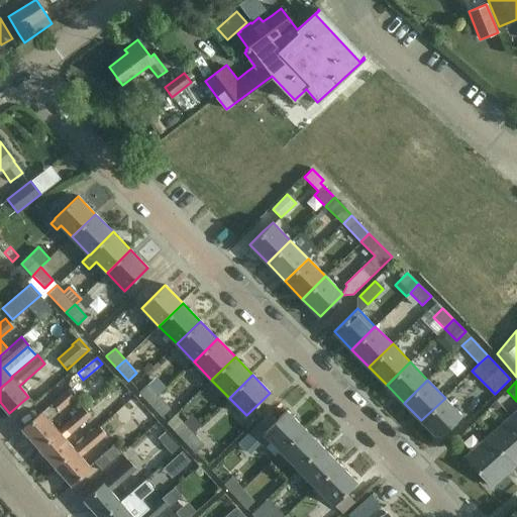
[(139,392),(150,404),(159,397),(146,385),(139,392)]
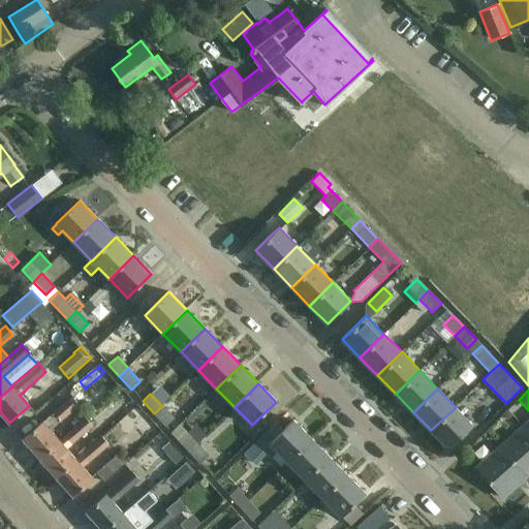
[(76,407),(69,399),(54,412),(62,421),(76,407)]
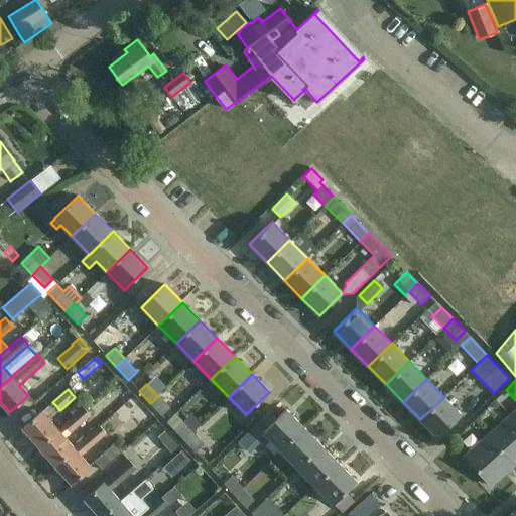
[(169,408),(158,396),(150,403),(161,416),(169,408)]
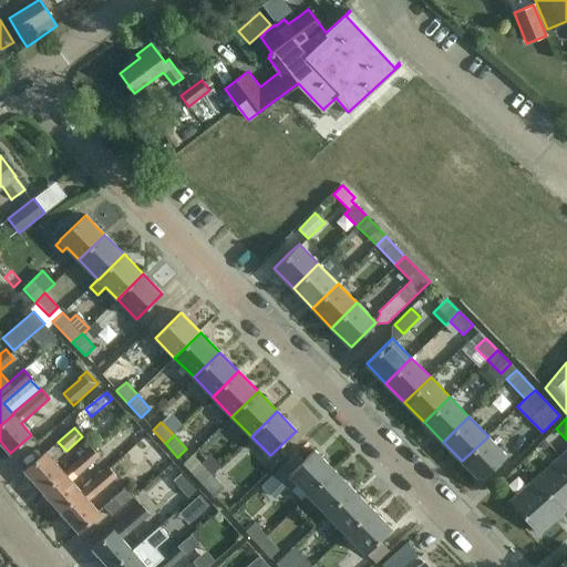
[(157,467),(163,473),(164,475),(173,467),(145,436),(130,450),(140,461),(146,455),(157,467)]
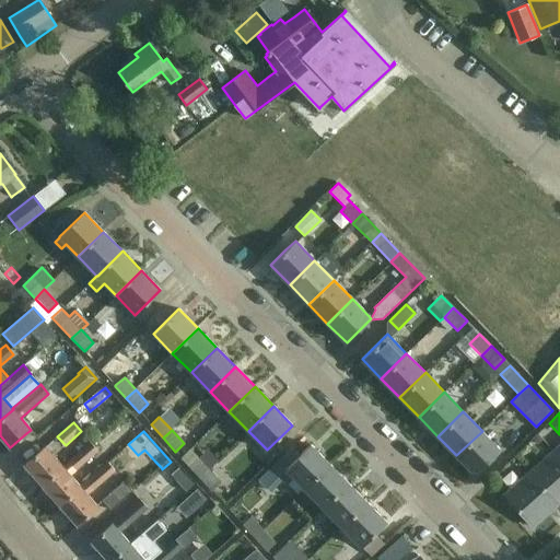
[(482,431),(456,455),(475,475),(501,450),(482,431)]
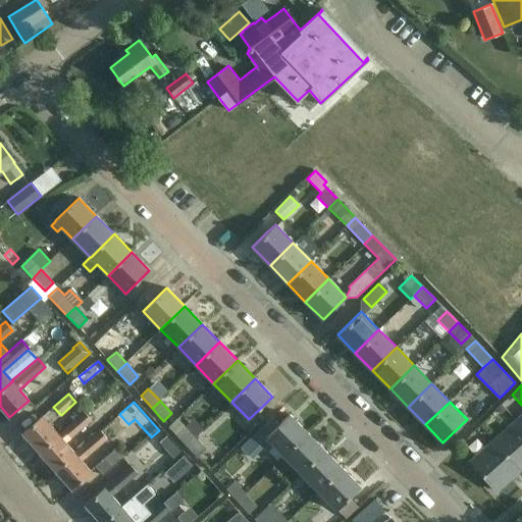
[(40,452),(56,470),(74,454),(74,453),(66,444),(92,421),(84,412),(58,434),(40,452)]
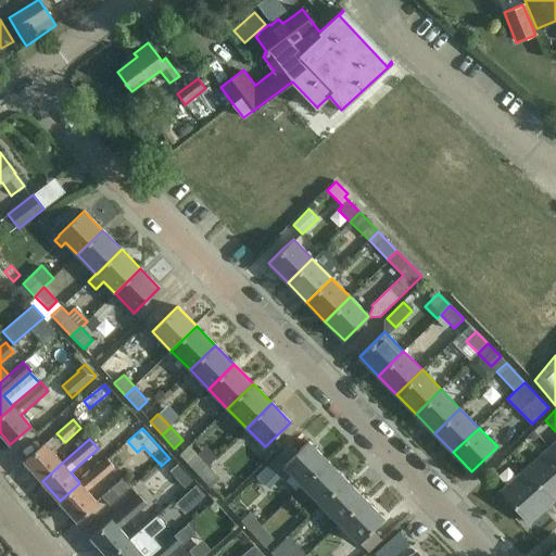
[(308,441),(293,456),(285,465),(303,484),(327,460),(308,441)]
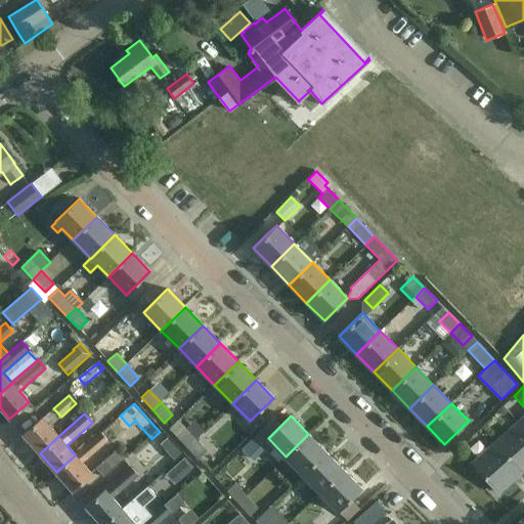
[(23,434),(40,453),(58,436),(42,418),(23,434)]
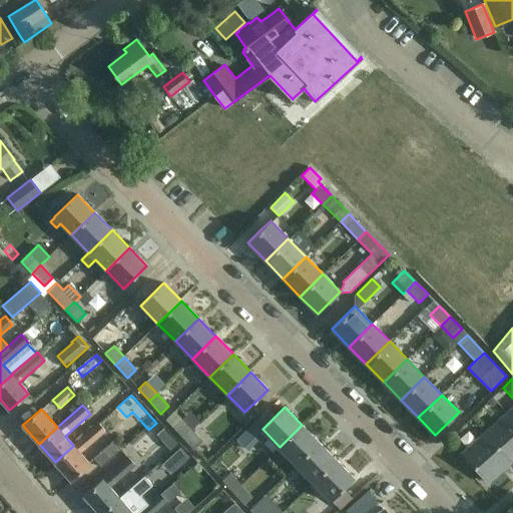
[(485,434),(510,462),(512,460),(512,420),(507,414),(485,434)]
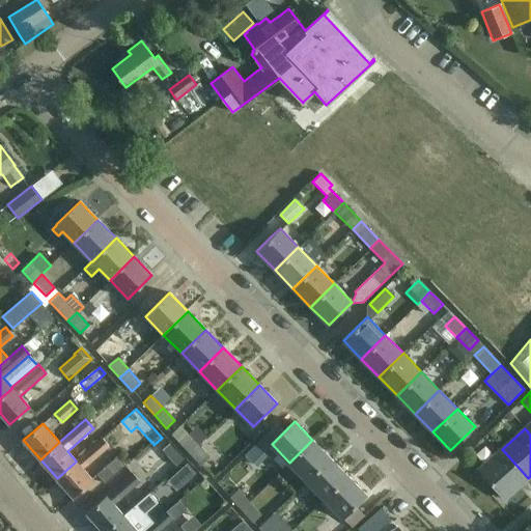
[(178,441),(190,453),(198,445),(187,432),(178,441)]
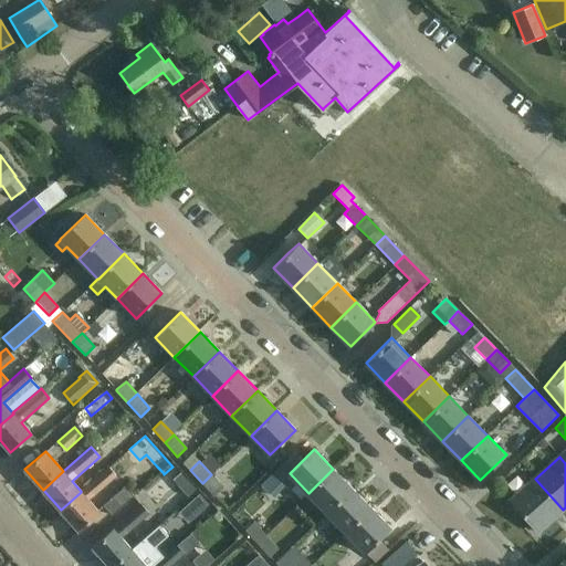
[(79,531),(95,516),(98,512),(88,501),(116,477),(108,467),(81,491),(81,492),(61,510),(79,531)]
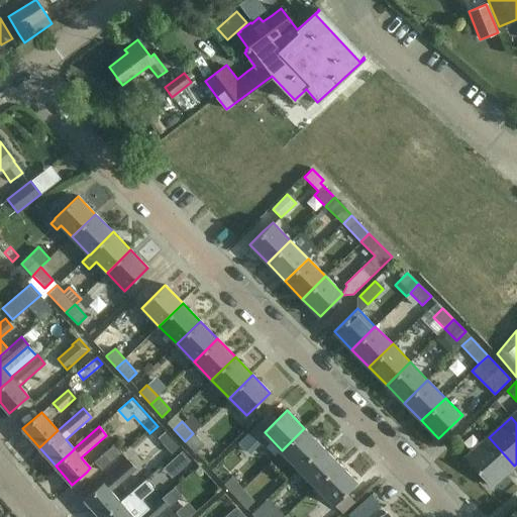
[(322,446),(304,428),(282,450),(299,469),(322,446)]
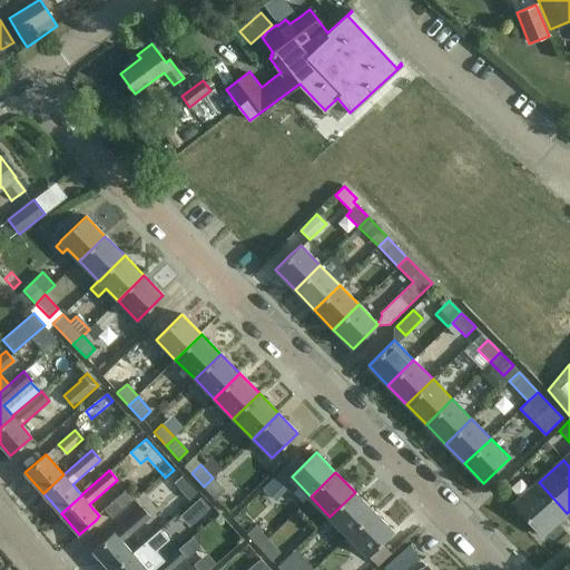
[(213,478),(204,487),(216,500),(225,491),(213,478)]
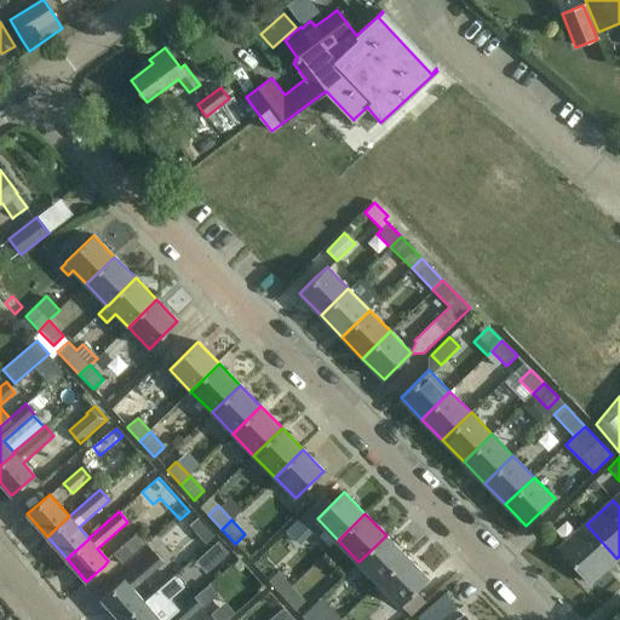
[(205,524),(195,534),(206,545),(216,535),(205,524)]
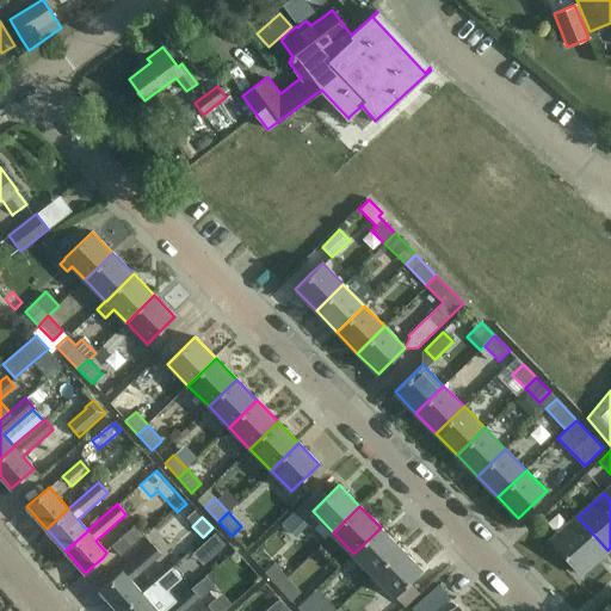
[(608,550),(578,517),(551,541),(581,574),(608,550)]
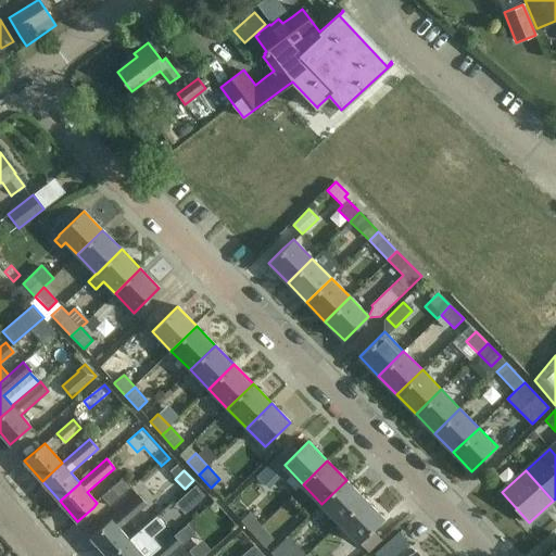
[(110,507),(133,488),(124,478),(101,497),(110,507)]
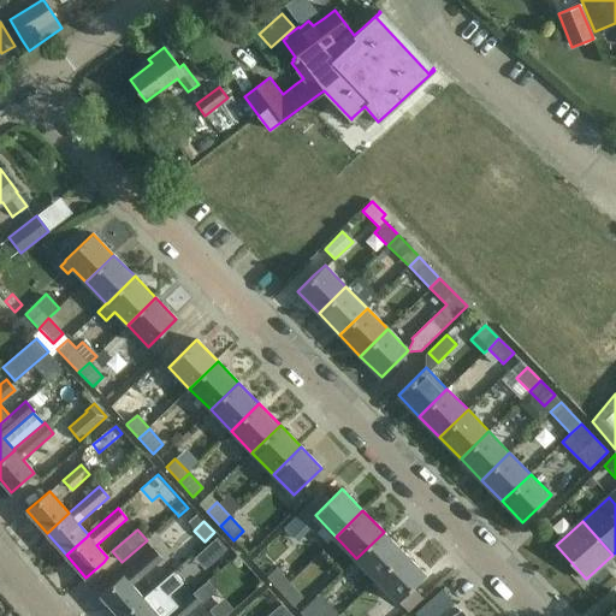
[(404,554),(384,532),(356,558),(378,580),(404,554)]
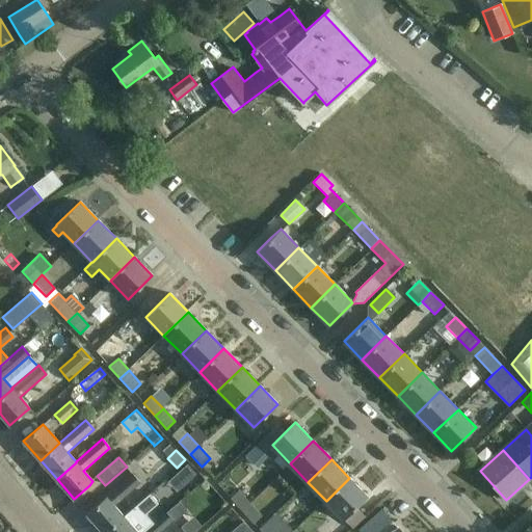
[(187,464),(167,481),(177,491),(196,474),(187,464)]
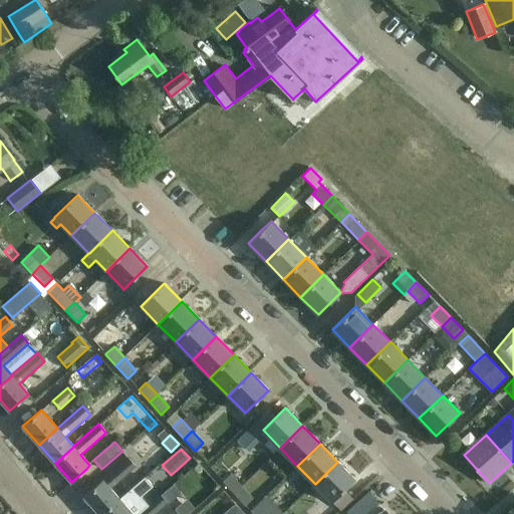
[(84,497),(98,513),(101,513),(119,499),(111,489),(137,468),(129,459),(84,497)]
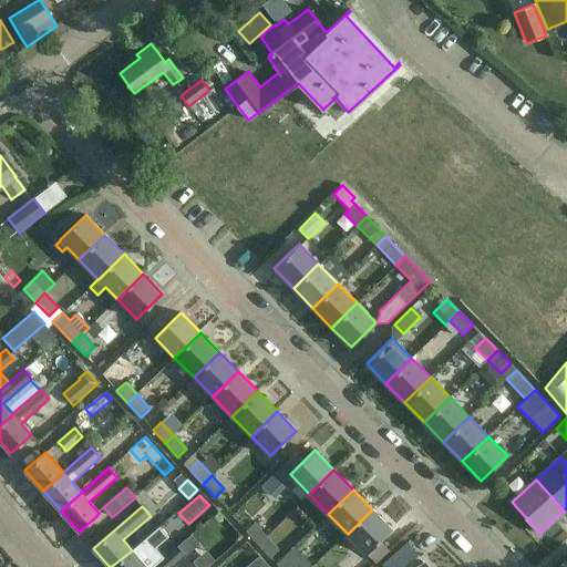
[(367,553),(375,545),(391,529),(372,509),(348,534),(367,553)]
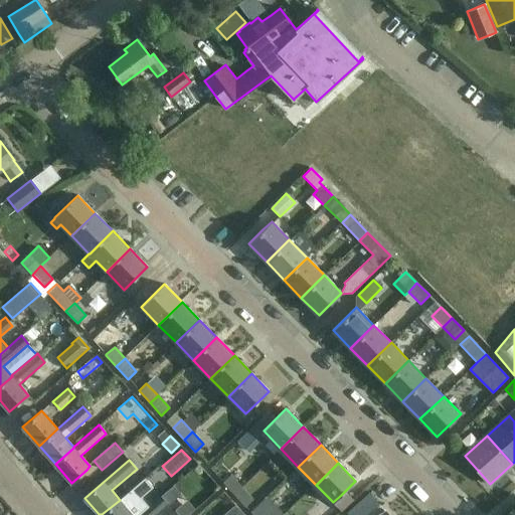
[(222,482),(234,494),(241,487),(231,475),(222,482)]
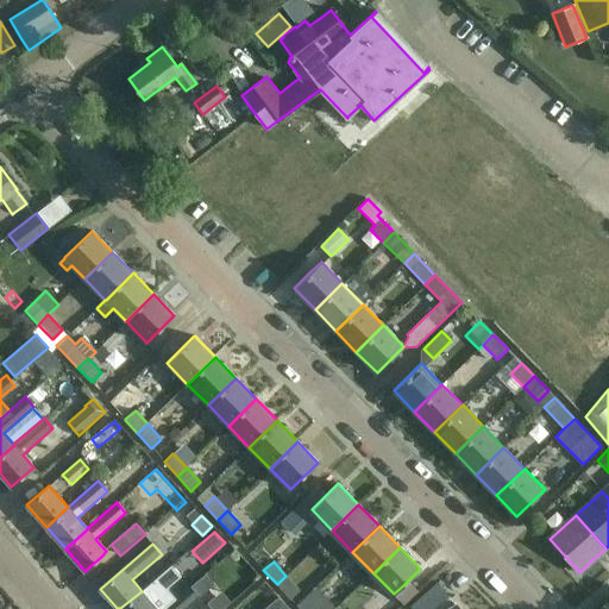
[(180,575),(179,573),(171,565),(154,581),(162,590),(180,575)]
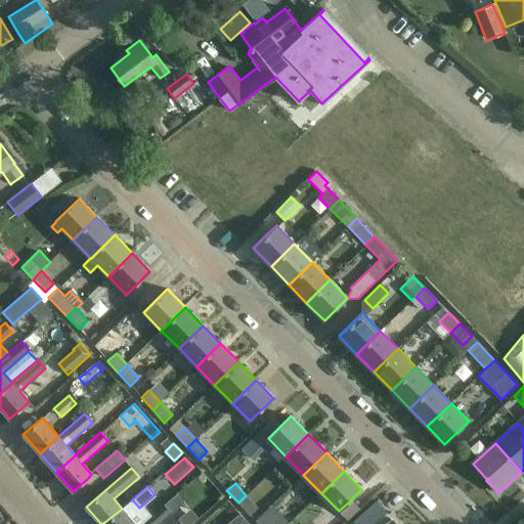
[(246,495),(238,503),(250,515),(258,508),(246,495)]
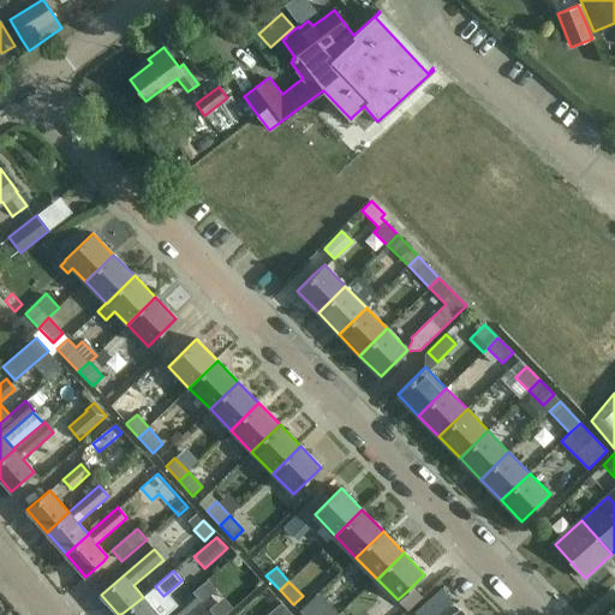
[(441,590),(415,613),(416,614),(436,614),(452,602),(441,590)]
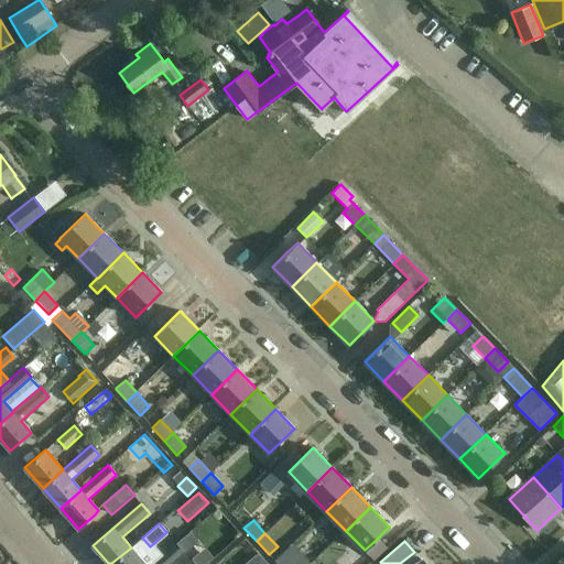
[(170,563),(184,552),(175,542),(151,563),(170,563)]
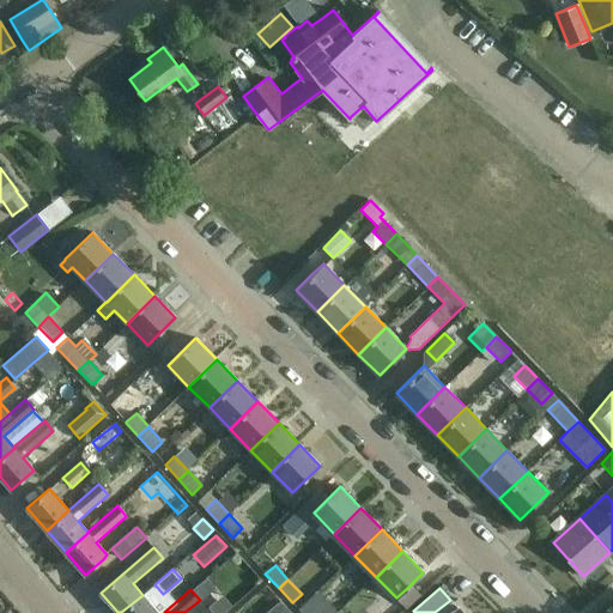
[(158,612),(143,595),(121,612),(158,612)]
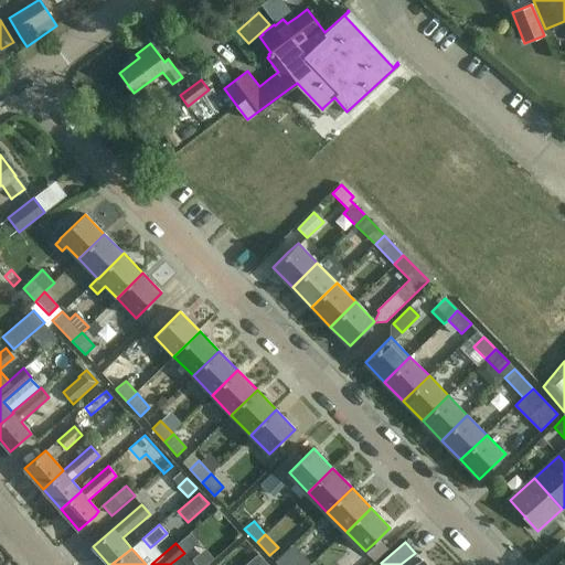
[(263,564),(249,548),(235,561),(238,564),(263,564)]
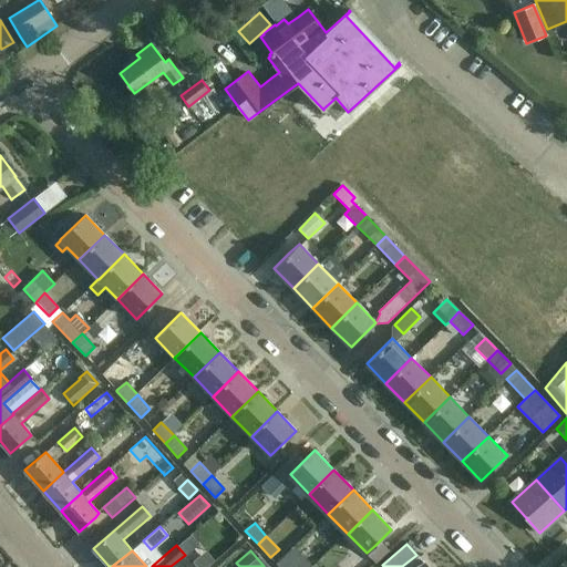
[(207,566),(198,557),(186,566),(207,566)]
